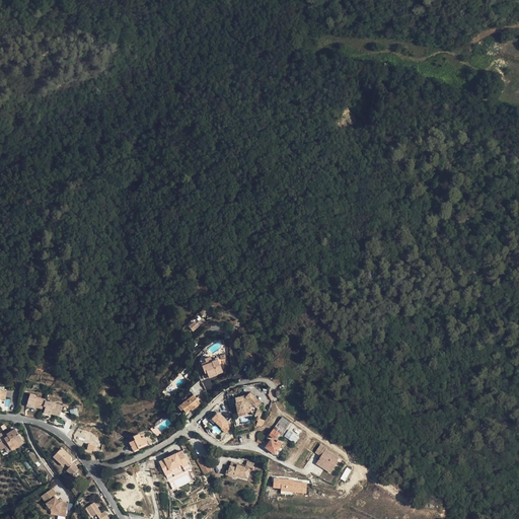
[(188,323),(192,330),(204,323),(200,316),(188,323)]
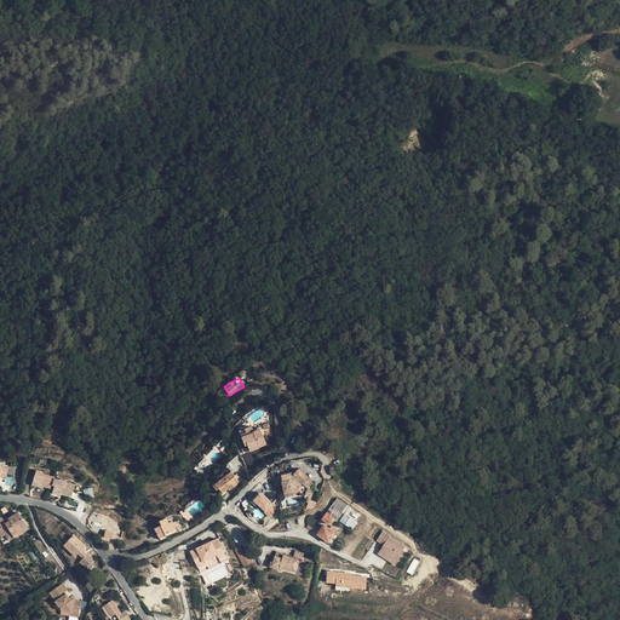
[(246,429),(240,431),(246,446),(248,445),(251,452),(259,448),(259,447),(267,445),(260,428),(253,430),(251,431),(252,434),(247,435),(246,429)]
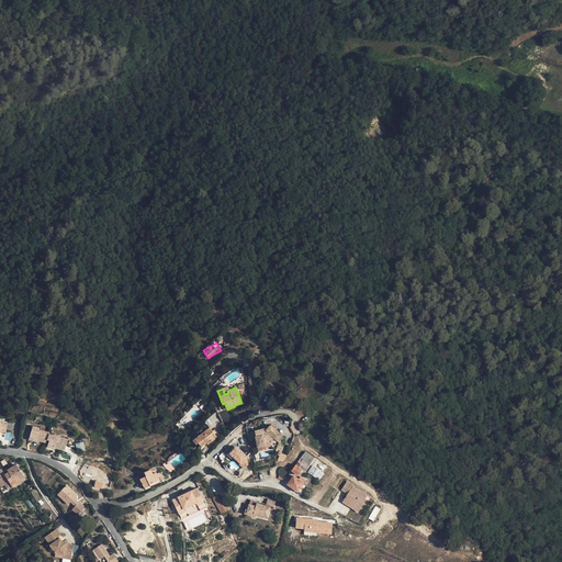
[(195,439),(193,440),(197,445),(199,442),(202,447),(205,445),(204,444),(206,441),(208,444),(209,445),(217,437),(213,431),(208,424),(197,431),(199,435),(194,438),(195,439)]
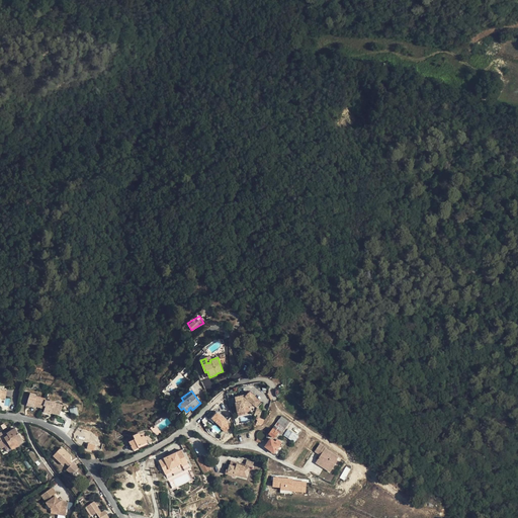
[(241,396),(235,398),(237,403),(236,403),(238,412),(244,411),(244,408),(252,405),(253,404),(256,407),(260,402),(250,392),(246,397),(245,395),(241,396)]
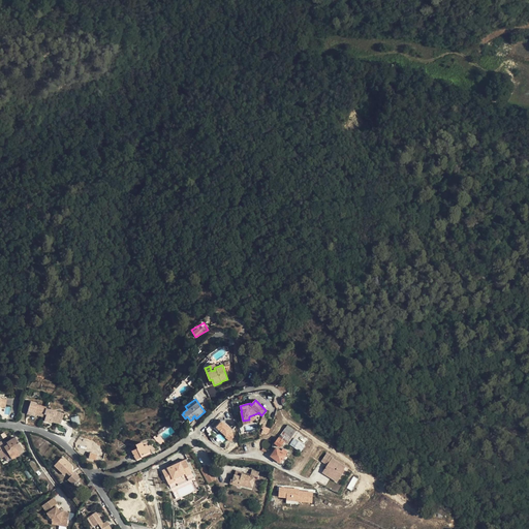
[(36,404),(30,402),(28,411),(36,413),(36,414),(43,416),(45,408),(47,407),(36,404)]
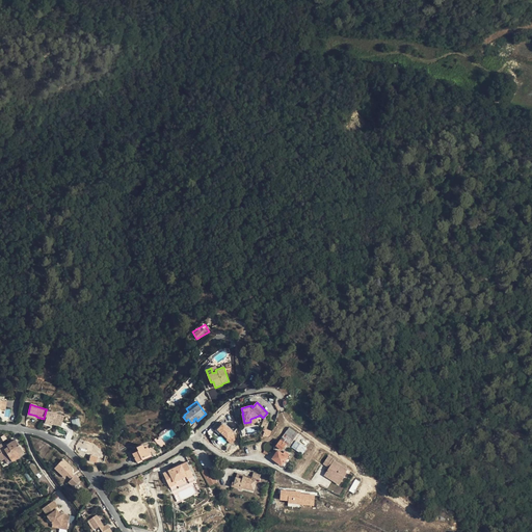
[(51,411),(46,410),(44,419),(46,420),(45,423),(51,425),(51,424),(52,423),(54,423),(54,424),(57,425),(61,426),(63,416),(59,415),(51,411)]
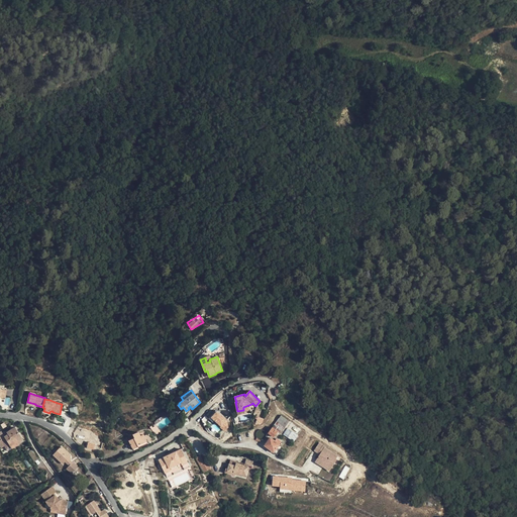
[(262,410),(257,406),(252,417),(259,417),(262,410)]
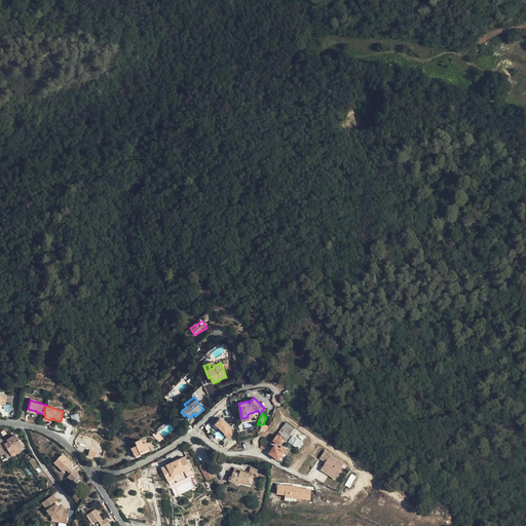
[(232,427),(222,417),(216,423),(225,433),(224,434),(229,439),(232,436),(232,427)]
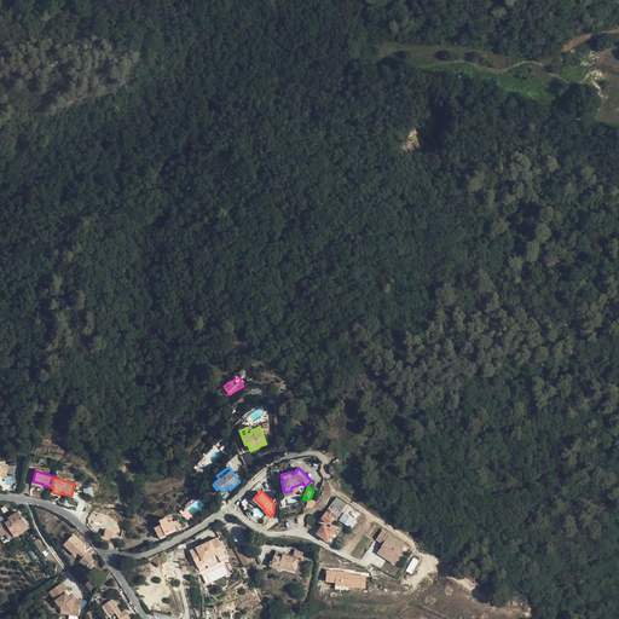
[(346,504),(336,497),(331,504),(341,512),(346,504)]
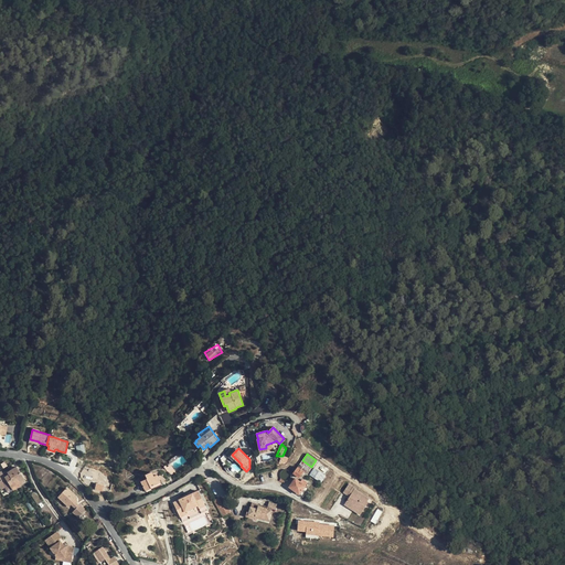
[(302,460),(297,467),(304,471),(307,473),(311,467),(302,460)]
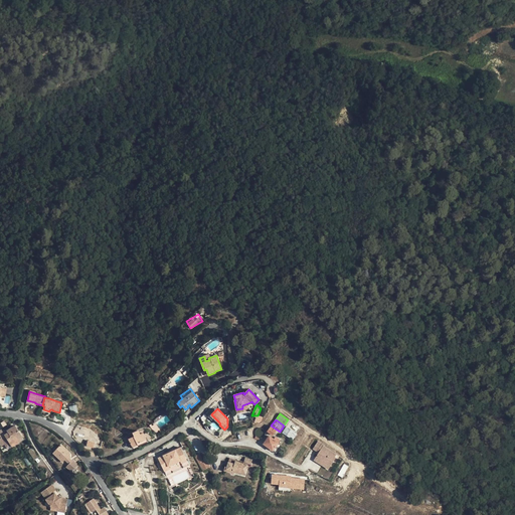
[(294,423),(290,421),(282,433),(293,440),(301,427),(294,423)]
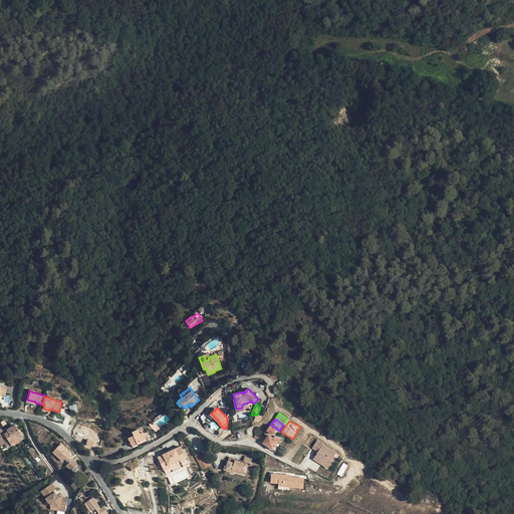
[(3,432),(0,434),(0,436),(6,446),(10,443),(18,439),(22,436),(15,425),(11,428),(7,430),(8,432),(6,433),(5,435),(3,432)]
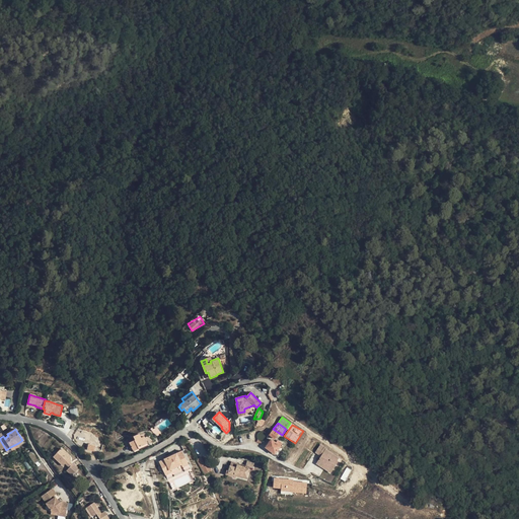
[(279,433),(273,429),(269,435),(275,439),(279,433)]
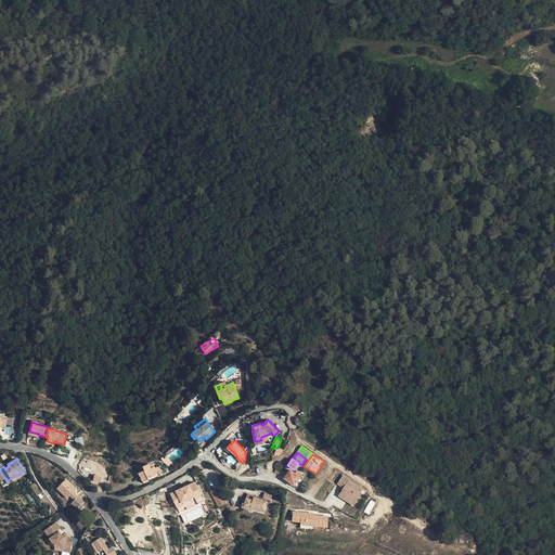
[(143,466),(138,469),(139,473),(143,481),(147,480),(147,478),(157,474),(155,467),(151,468),(150,464),(143,466)]
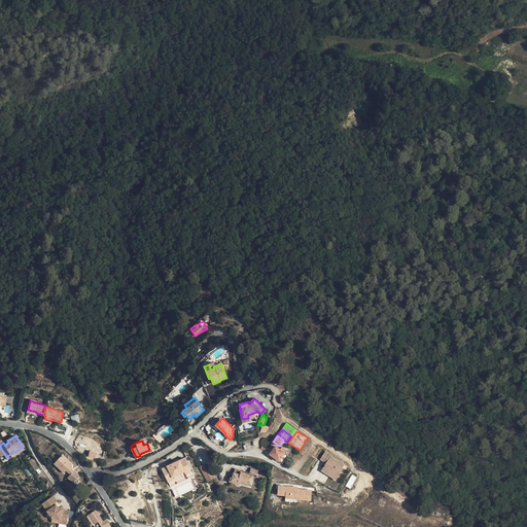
[(280,450),(276,446),(270,454),(279,461),(285,453),(286,451),(282,447),(280,450)]
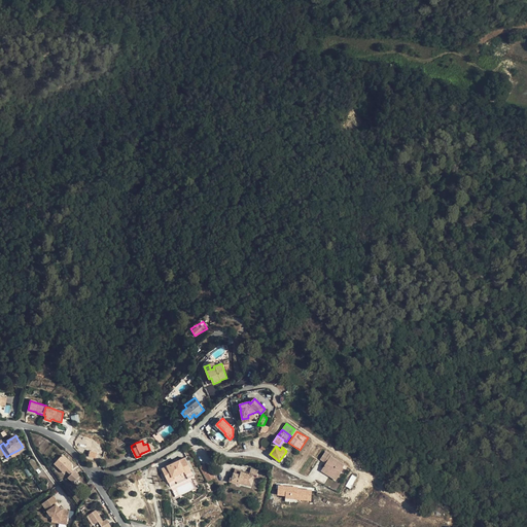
[(344,465),(331,456),(331,455),(325,451),(320,459),(326,463),(321,470),(325,473),(326,471),(329,473),(329,472),(338,478),(344,468),(343,467),(344,465)]
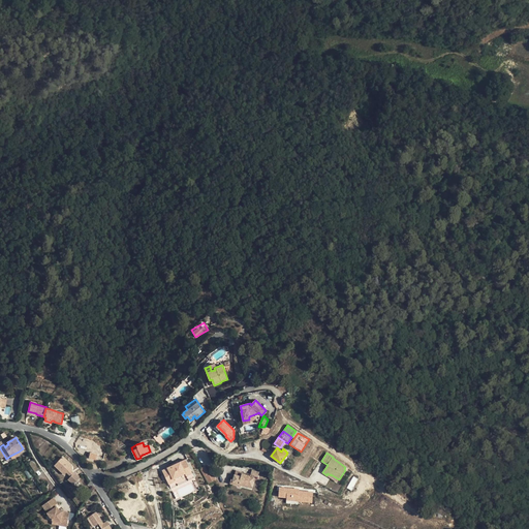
[(289,457),(286,455),(280,463),(283,465),(289,457)]
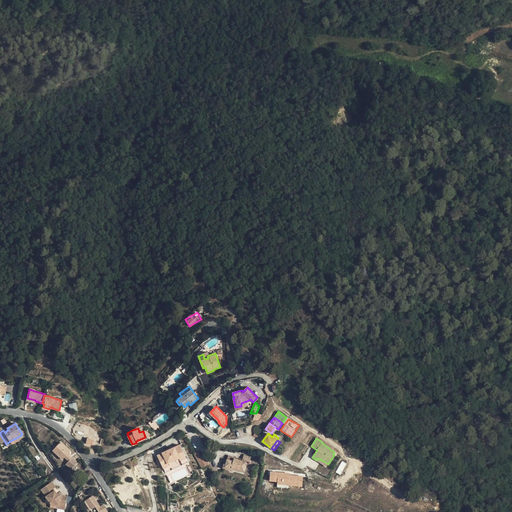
[(70,451),(61,443),(53,451),(62,459),(64,457),(66,459),(69,456),(69,455),(70,455),(70,454),(69,453),(69,452),(70,451)]
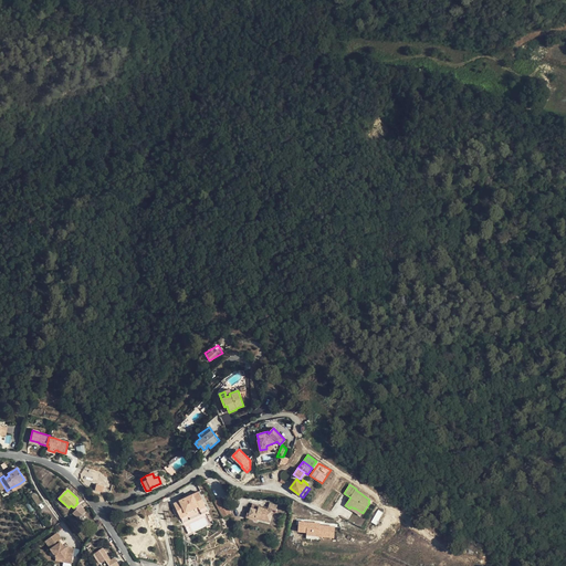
[(185,499),(174,504),(180,519),(187,515),(186,512),(198,506),(199,510),(206,506),(199,492),(188,496),(185,499)]
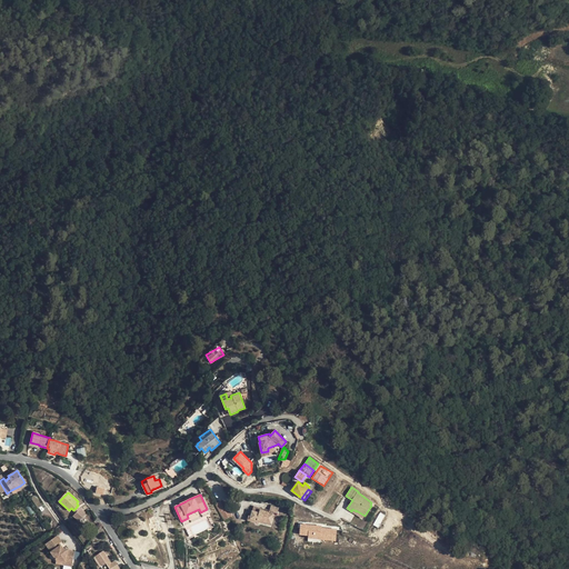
[(220,501),(216,503),(219,511),(225,520),(232,516),(228,507),(225,509),(220,501)]
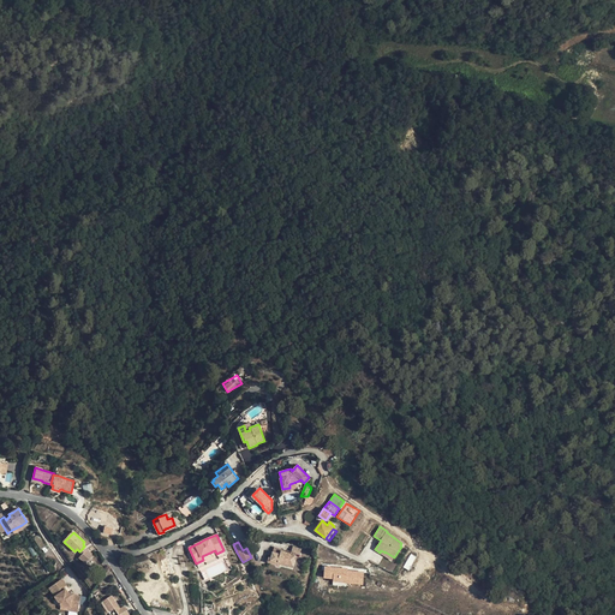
[(284,550),(274,548),(273,551),(272,557),(270,560),(279,562),(290,565),(290,567),(292,567),(296,554),(297,554),(291,551),(286,550),(286,553),(284,551),(284,550)]
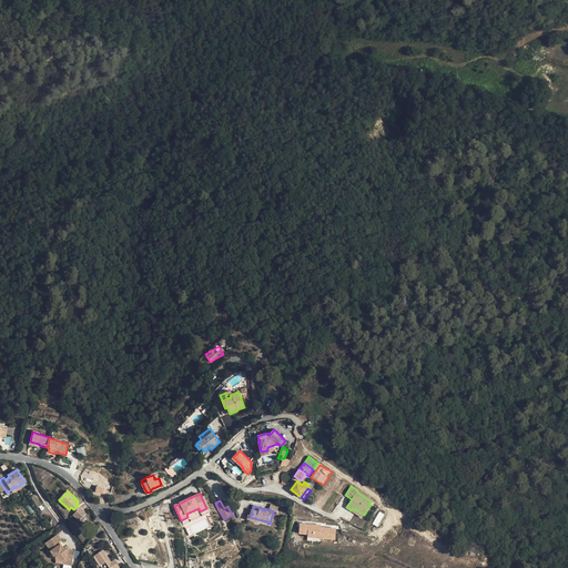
[(80,507),(80,508),(77,511),(73,515),(79,520),(85,513),(80,507)]
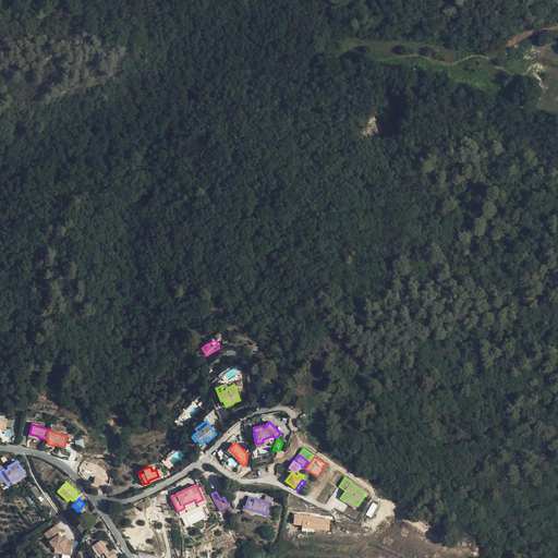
[(373,502),(366,513),(371,517),(377,505),(373,502)]
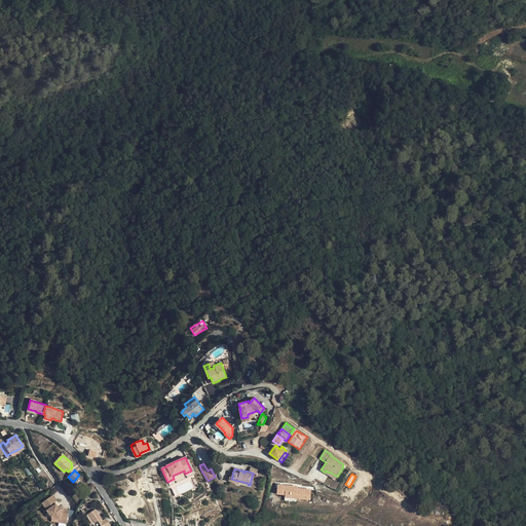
[(295,497),(308,498),(309,489),(296,488),(297,485),(276,483),(276,492),(284,492),(284,495),(295,496),(295,497)]
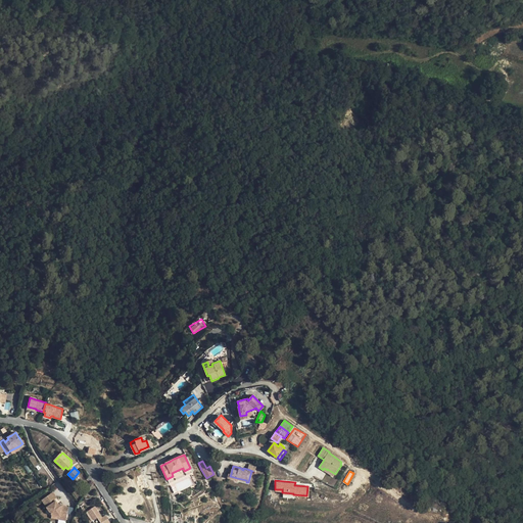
[(175,484),(171,486),(175,494),(179,492),(178,491),(175,484)]
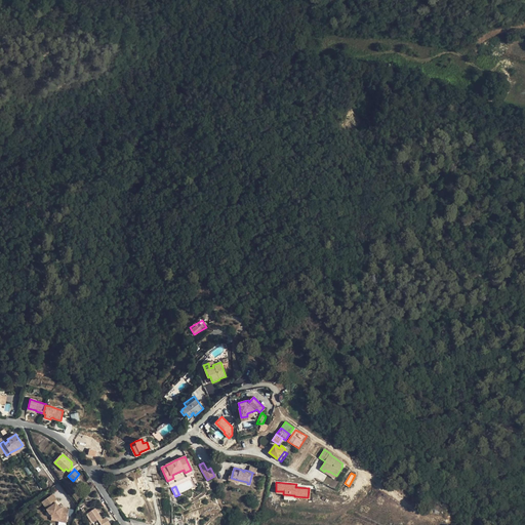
[(45,510),(44,512),(49,519),(67,522),(69,510),(57,508),(54,503),(57,501),(53,496),(42,506),(45,510)]
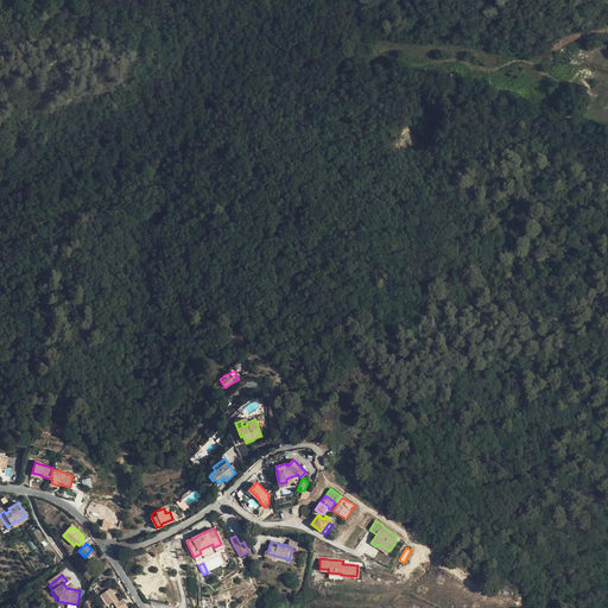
[(118,602),(109,589),(102,594),(109,605),(113,602),(116,607),(126,607),(127,607),(122,600),(118,602)]
